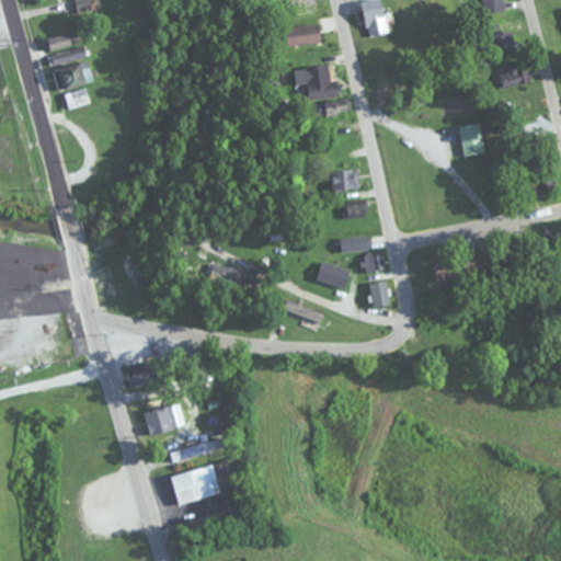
[(75,0),(77,13),(96,11),(94,0),(75,0)]
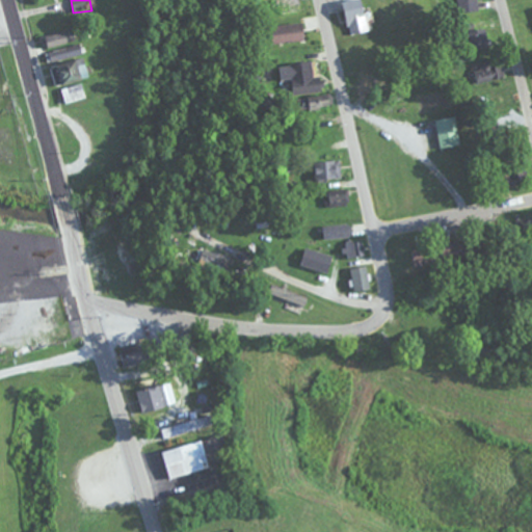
[(302,0),(280,0),(280,11),(302,11),(302,0)]
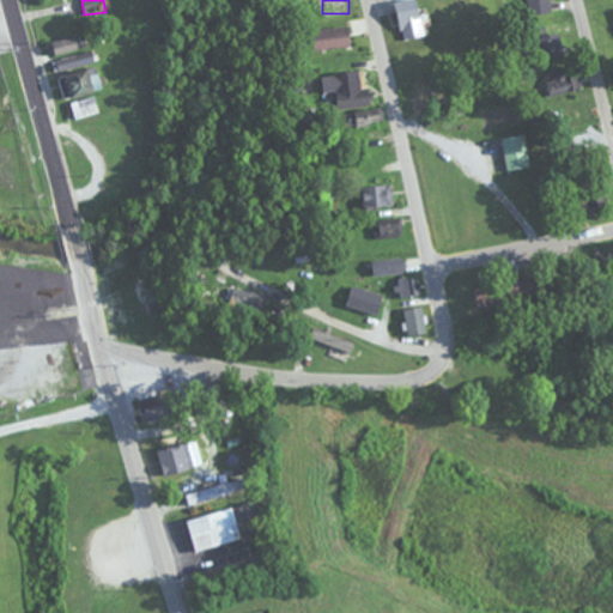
[(395,0),(394,0),(400,40),(423,35),(417,0),(395,0)]
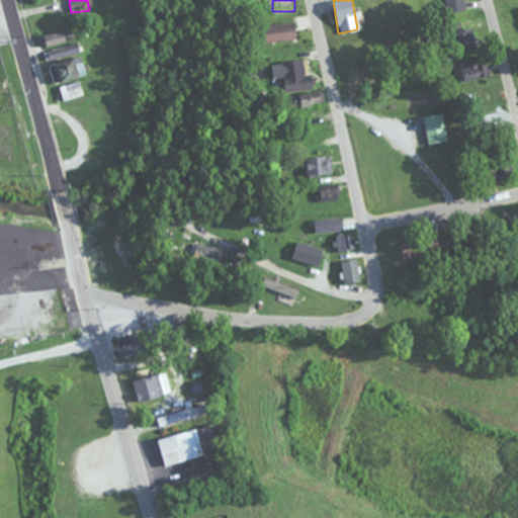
[(446,0),(447,12),(465,11),(464,0),(446,0)]
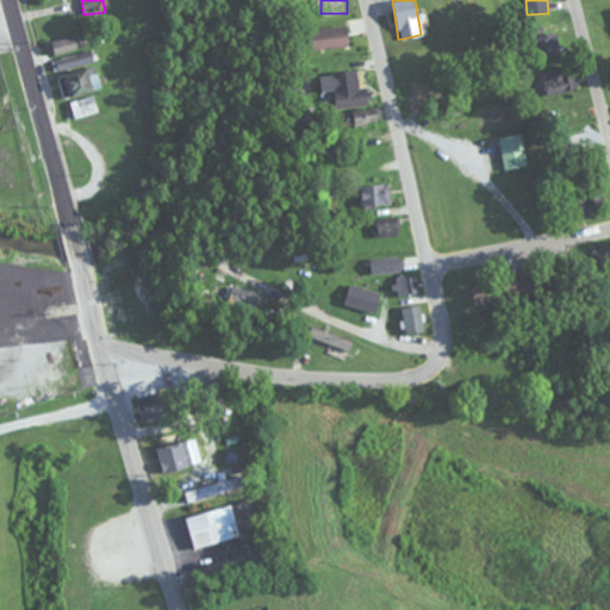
[(307,27),(309,49),(347,48),(347,26),(307,27)]
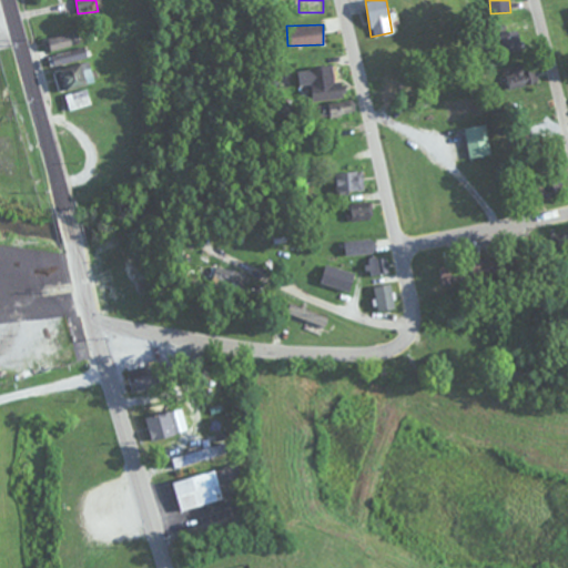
[(503,53),(521,51),(518,26),(499,28),(503,53)]
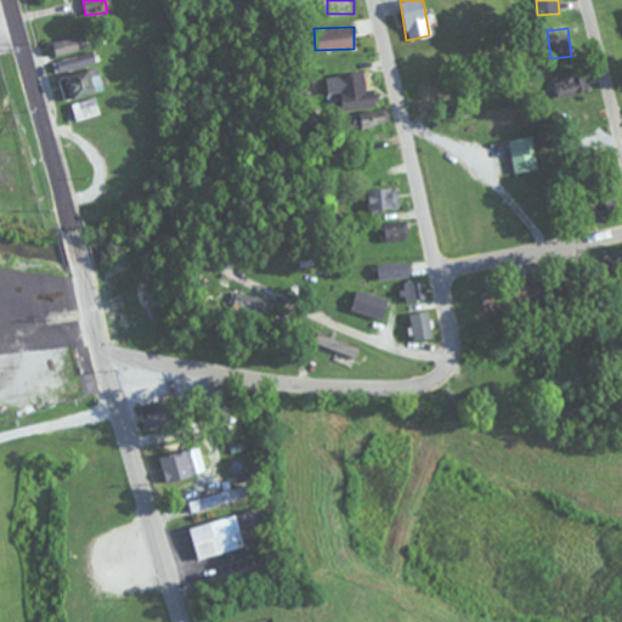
[(54,56),(88,47),(84,33),(50,40),(54,56)]
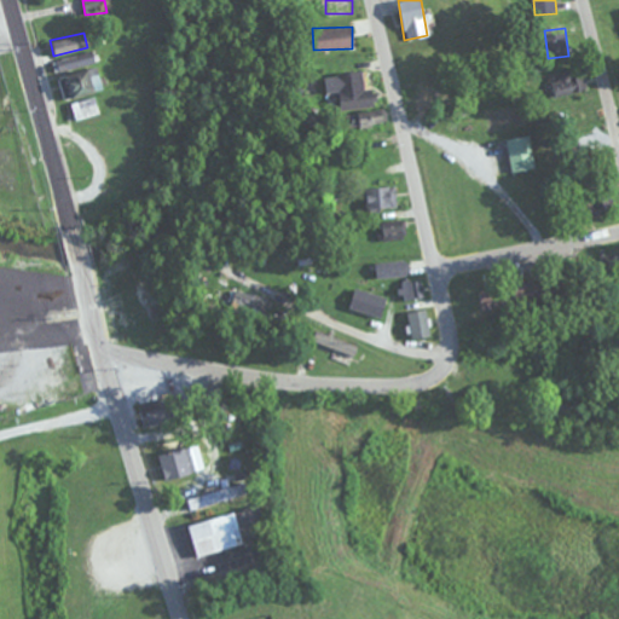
[(93,62),(90,51),(55,63),(58,74),(93,62)]
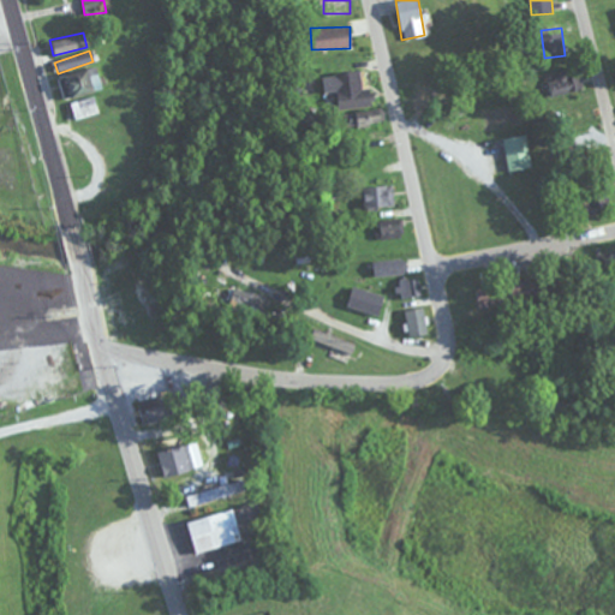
[(102,91),(99,69),(59,76),(64,99),(102,91)]
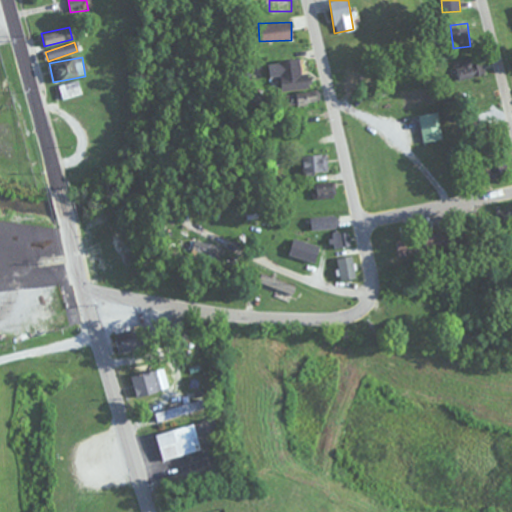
[(276,62),(281,92),(293,90),(295,105),(316,101),(314,89),(305,90),(300,58),(276,62)]
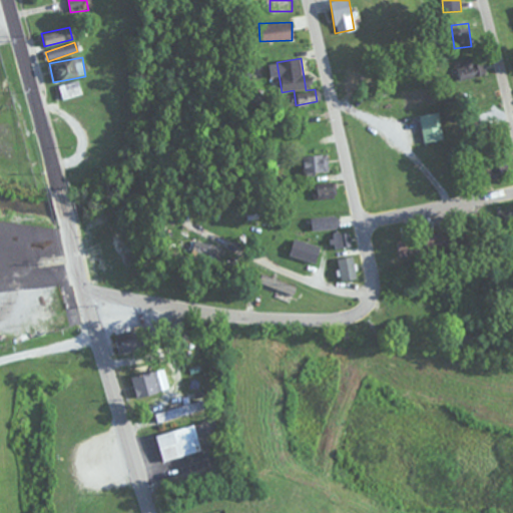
[(461,80),(481,75),(477,58),(456,63),(461,80)]
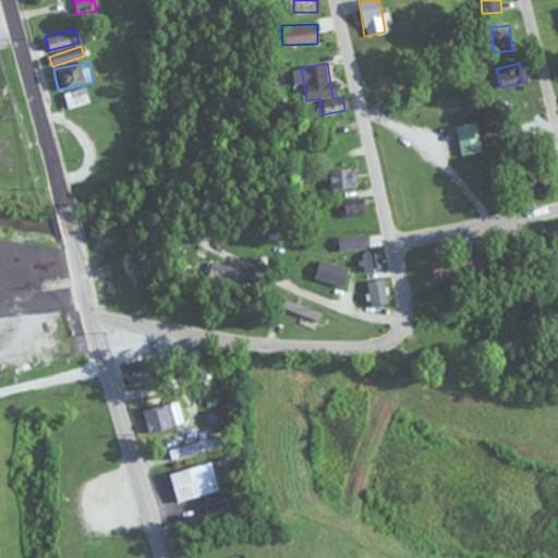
[(69,108),(89,102),(86,88),(65,93),(69,108)]
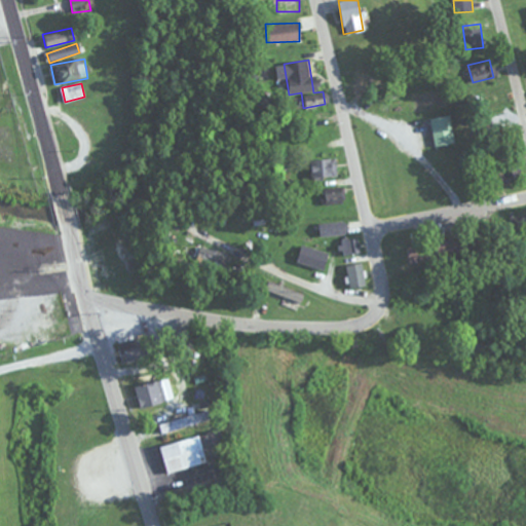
[(436,147),(456,143),(450,114),(429,118),(436,147)]
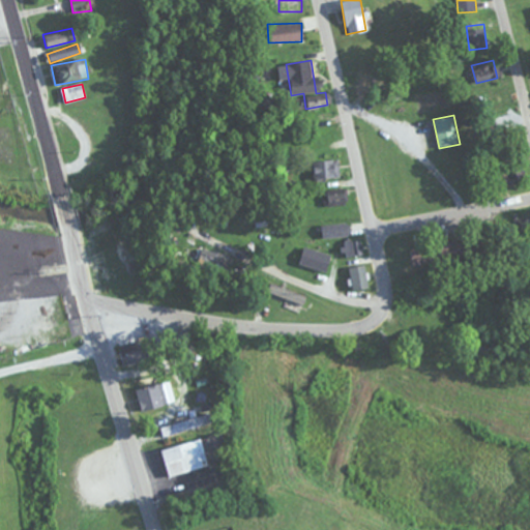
[(340,177),(340,159),(313,159),(313,177),(340,177)]
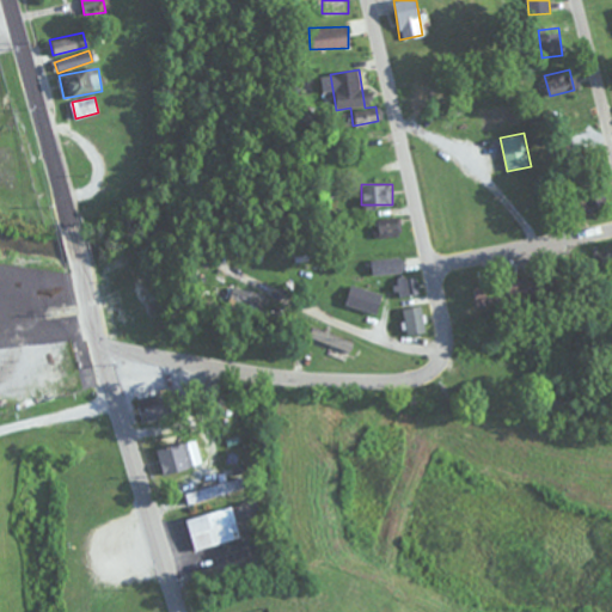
[(605,189),(568,196),(571,216),(609,209),(605,189)]
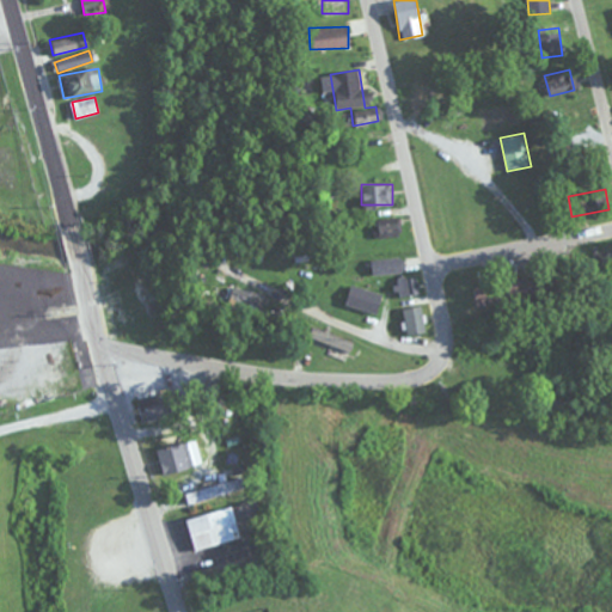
[(378,238),(398,236),(397,216),(377,219),(378,238)]
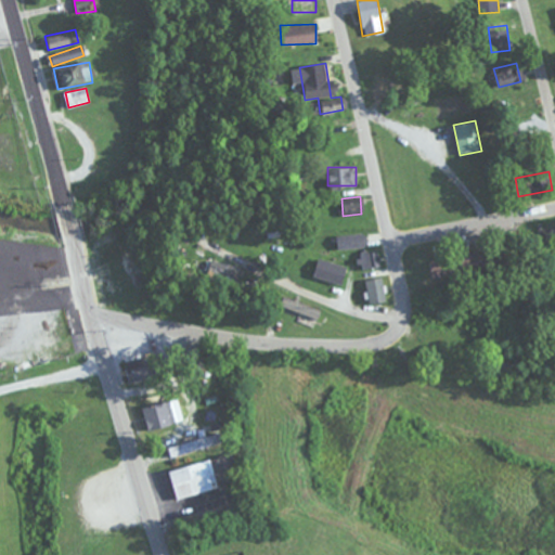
[(365,233),(338,233),(338,247),(365,247),(365,233)]
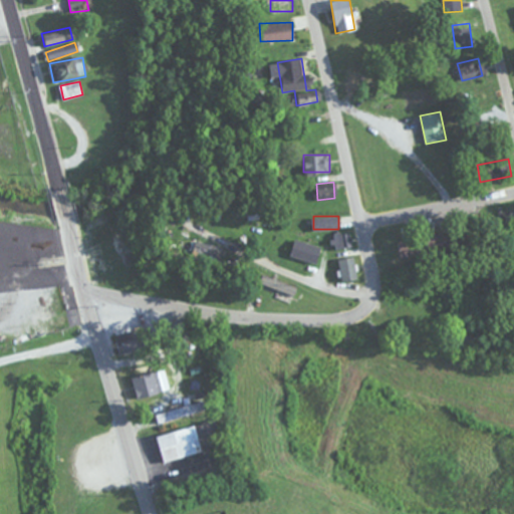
[(352,247),(349,231),(330,235),(333,250),(352,247)]
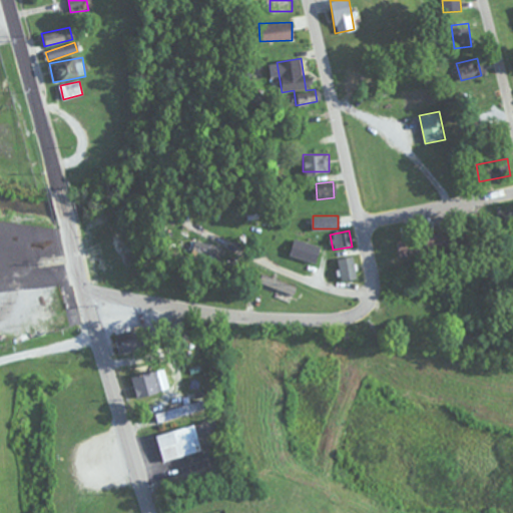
[(401,258),(441,244),(437,232),(397,246),(401,258)]
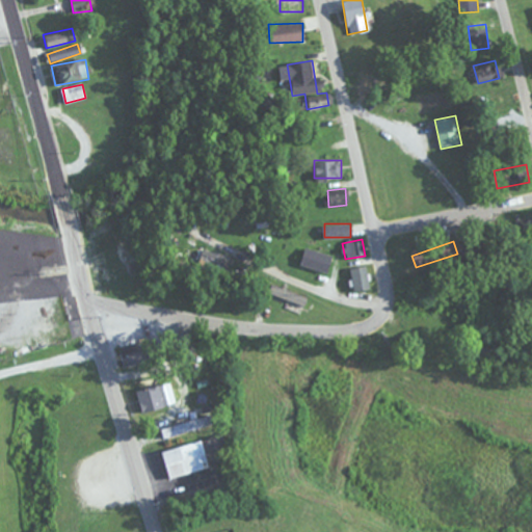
[(220,263),(225,266),(229,260),(205,245),(193,263),(212,275),(220,263)]
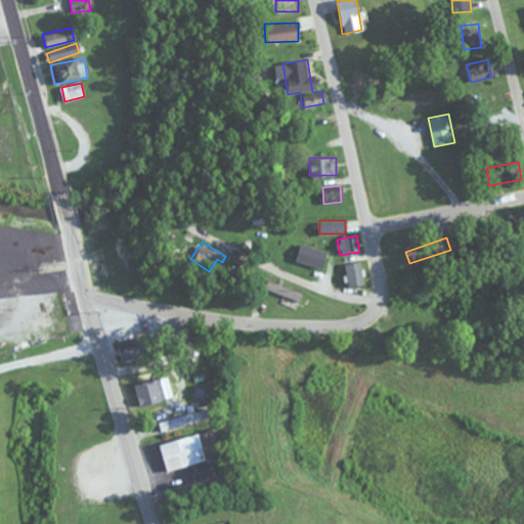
[(328,250),(299,244),(295,261),(322,268),(328,250)]
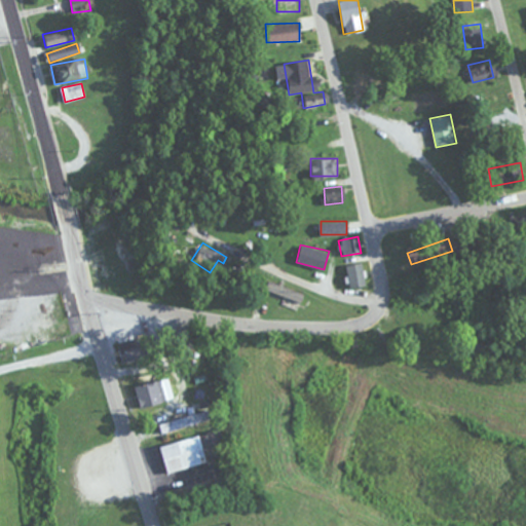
[(366,286),(363,262),(346,263),(349,288),(366,286)]
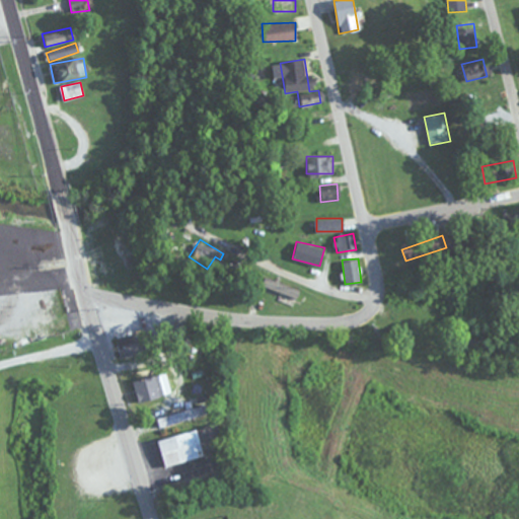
[(299,292),(266,279),(264,285),(296,298),(299,292)]
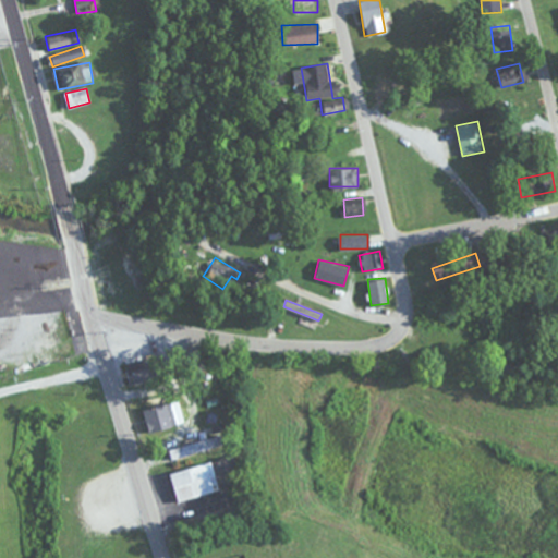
[(149,432),(185,422),(179,398),(143,409),(149,432)]
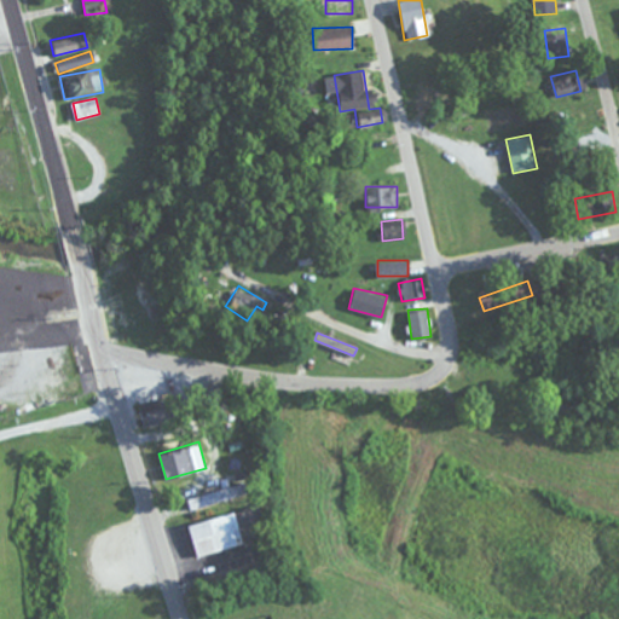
[(187,524),(195,556),(243,545),(236,513),(187,524)]
